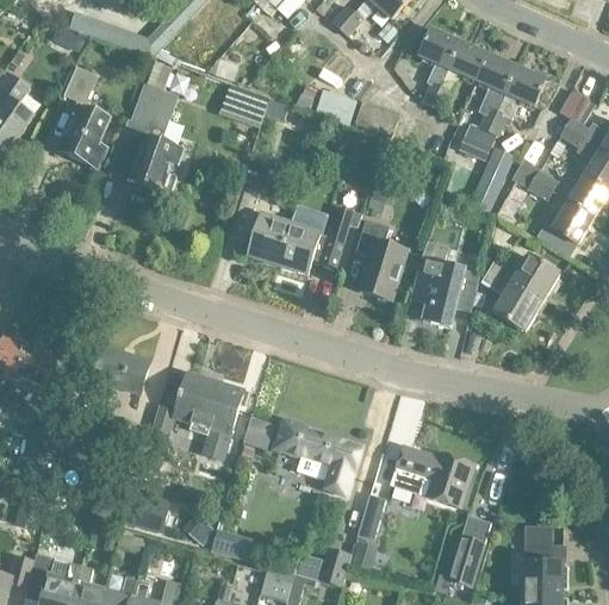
[(74,11),(68,27),(151,57),(205,0),(181,0),(147,37),(74,11)]
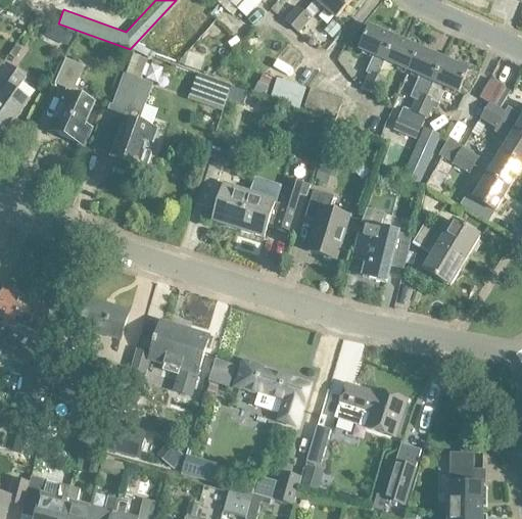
[(241,0),(238,4),(245,11),(255,0),(241,0)]
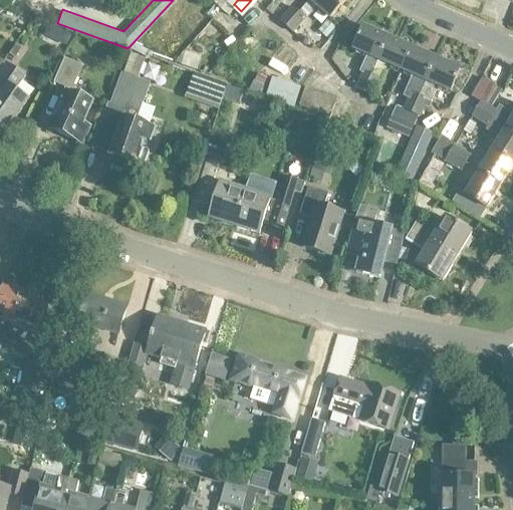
[(271,0),(266,5),(273,11),(279,4),(275,0),(271,0)]
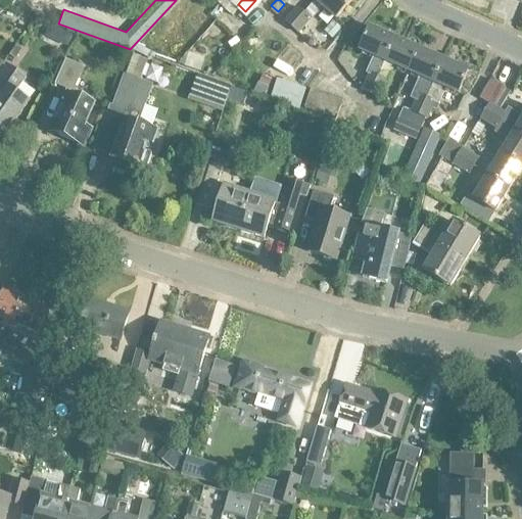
[(314,0),(306,9),(293,24),(299,30),(321,5),(334,15),(347,0),(314,0)]
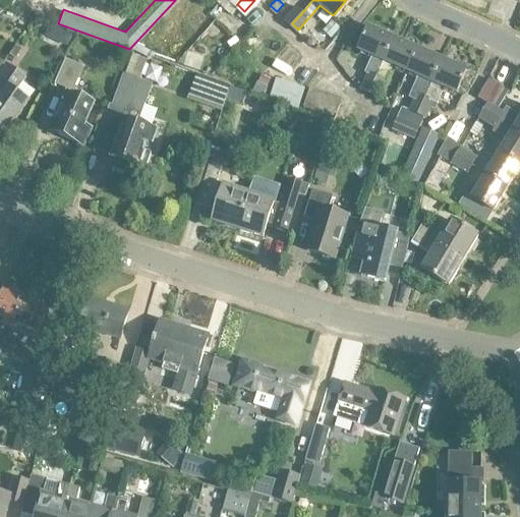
[(292,23),(305,9),(297,2),(284,17),(292,23)]
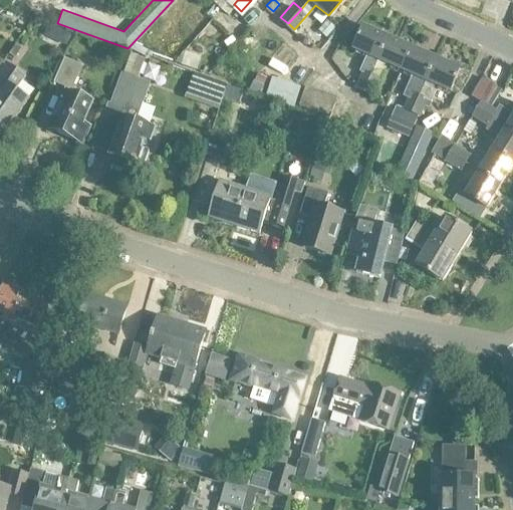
[(334,25),(326,18),(317,28),(325,35),(334,25)]
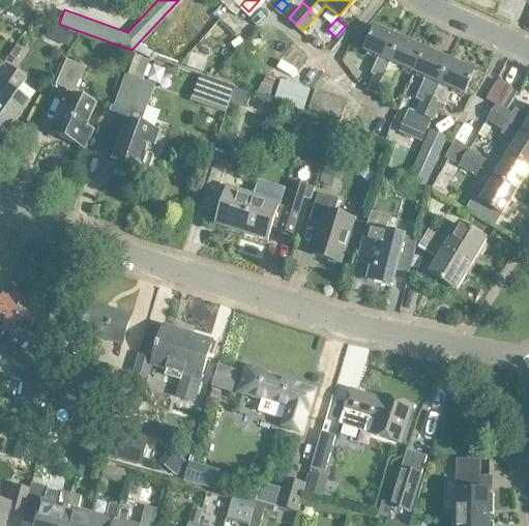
[(384,75),(401,37),(374,25),(363,50),(378,56),(372,69),(376,71),(384,75)]
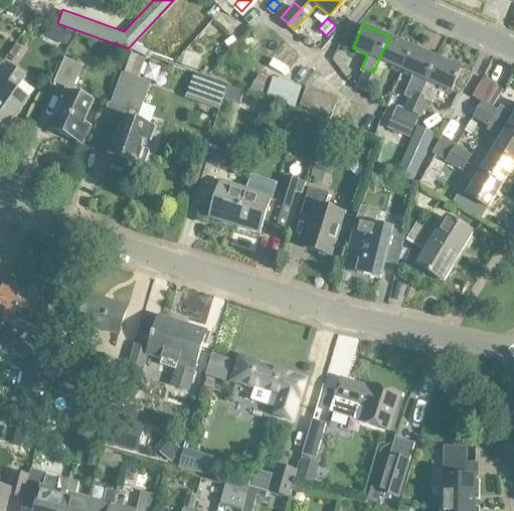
[(60,29),(56,40),(63,43),(68,32),(60,29)]
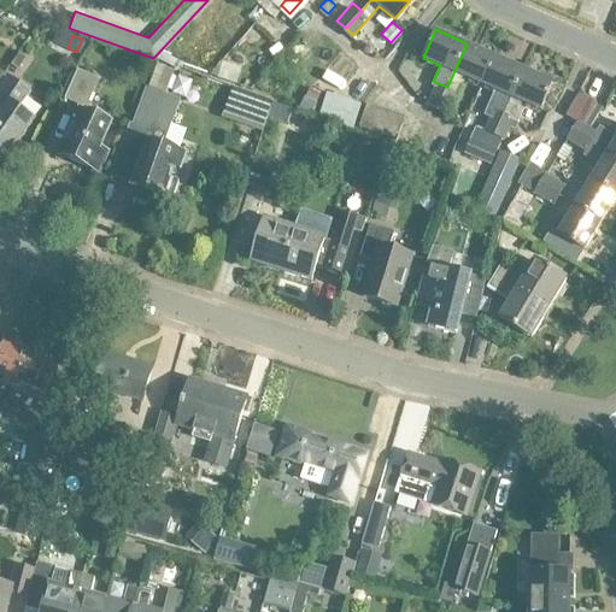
[(467,43),(447,87),(458,92),(465,76),(482,83),(494,56),(467,43)]
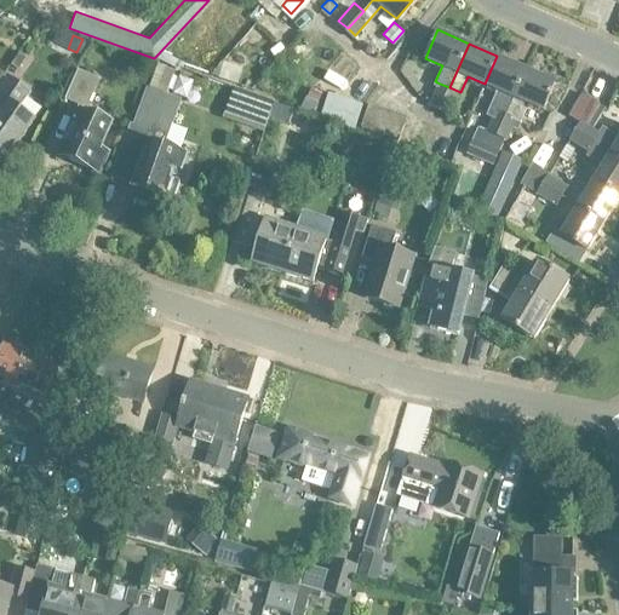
[(18,49),(10,59),(17,65),(26,53),(18,49)]
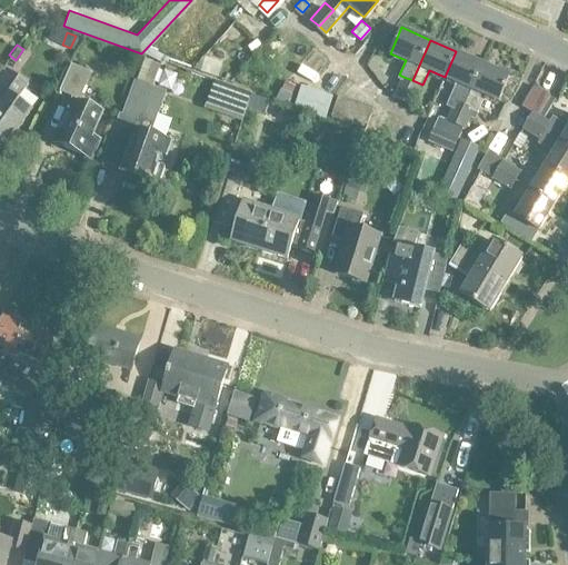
[(484,62),(456,51),(445,77),(457,82),(448,102),(454,105),(464,109),(466,102),(484,62)]
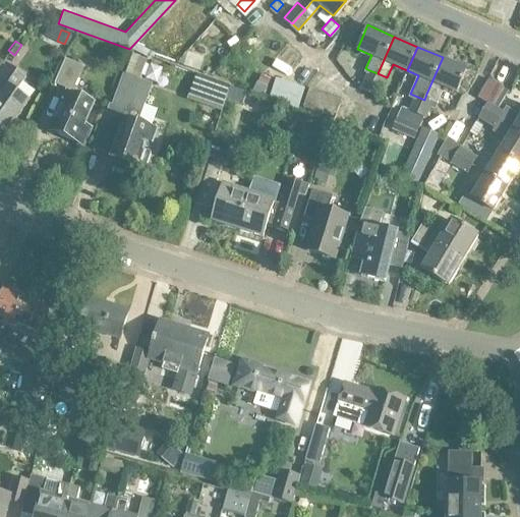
[(180,53),(174,60),(196,67),(200,54),(185,49),(183,54),(180,53)]
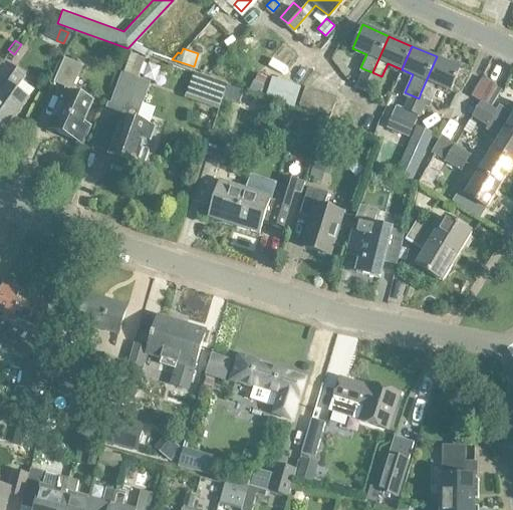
[(136,163),(137,159),(143,162),(148,149),(145,148),(147,142),(149,143),(157,120),(138,113),(139,110),(149,81),(138,77),(146,55),(130,49),(121,71),(110,101),(108,100),(101,118),(120,125),(111,152),(110,154),(136,163)]
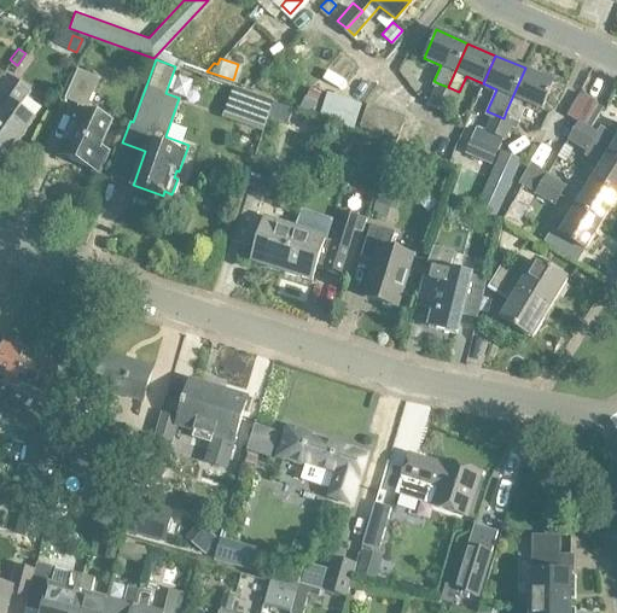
[(87,105),(100,75),(79,65),(67,95),(87,105)]
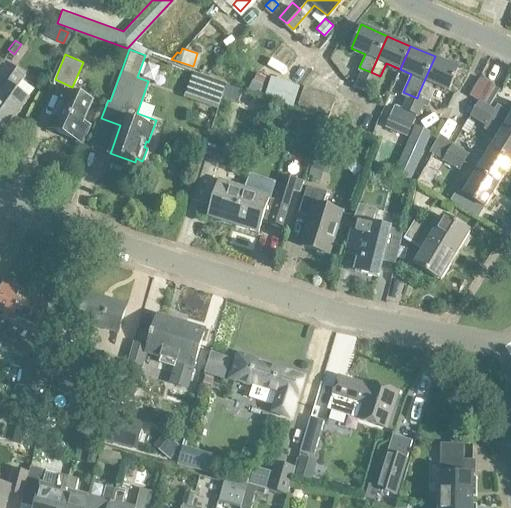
[(457,66),(435,56),(419,92),(432,98),(437,85),(447,89),(457,66)]
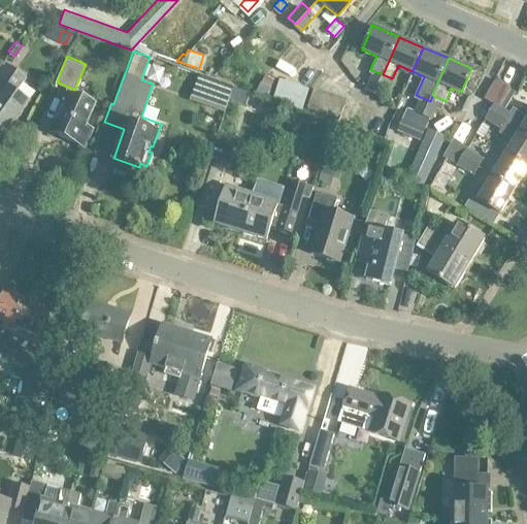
[(0,130),(4,134),(28,101),(13,91),(24,77),(5,64),(0,72),(0,130)]
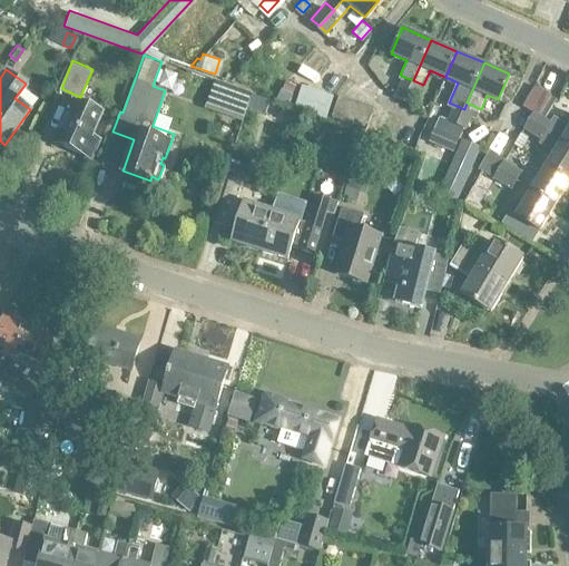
[(213,77),(205,101),(243,114),(246,105),(251,91),(213,77)]
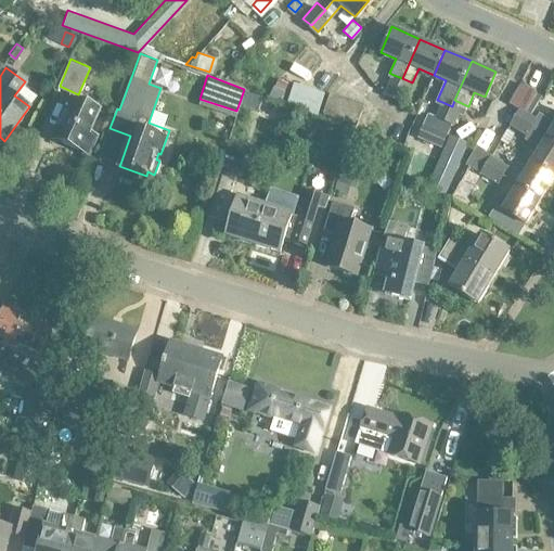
[(402,78),(394,75),(386,93),(395,97),(402,78)]
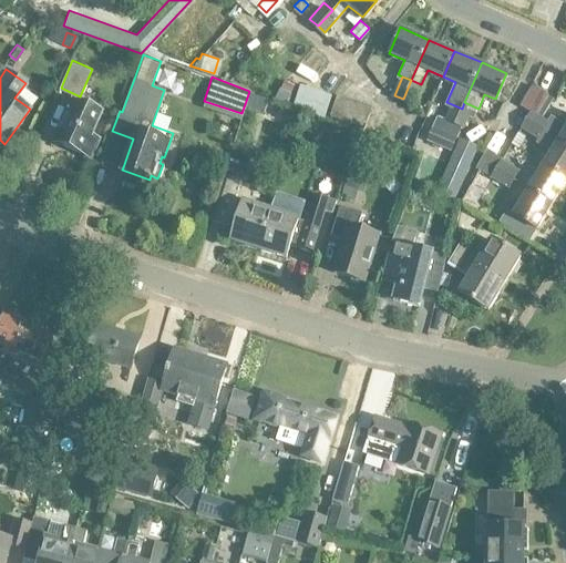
[(328,110),(333,91),(301,80),(295,99),(328,110)]
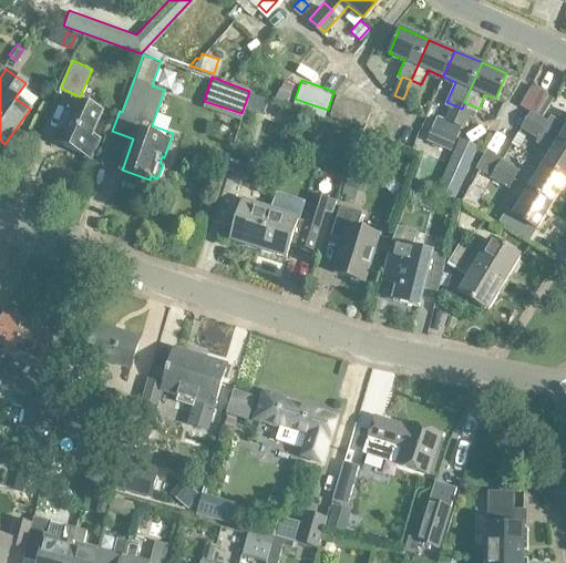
[(421,84),(411,80),(403,99),(413,103),(421,84)]
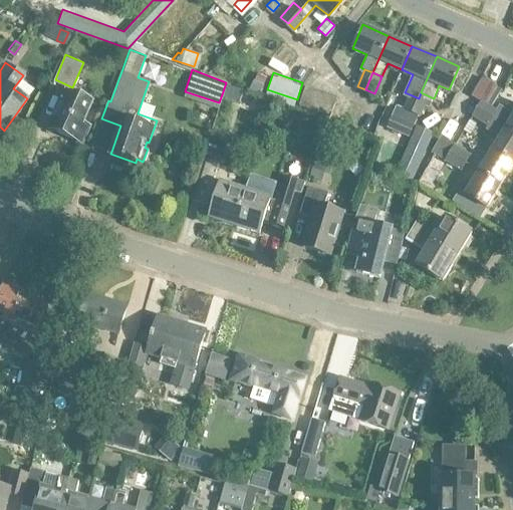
[(478,104),(512,124),(512,108),(512,109),(501,102),(499,106),(489,100),(499,84),(482,74),(472,91),(482,97),(478,104)]
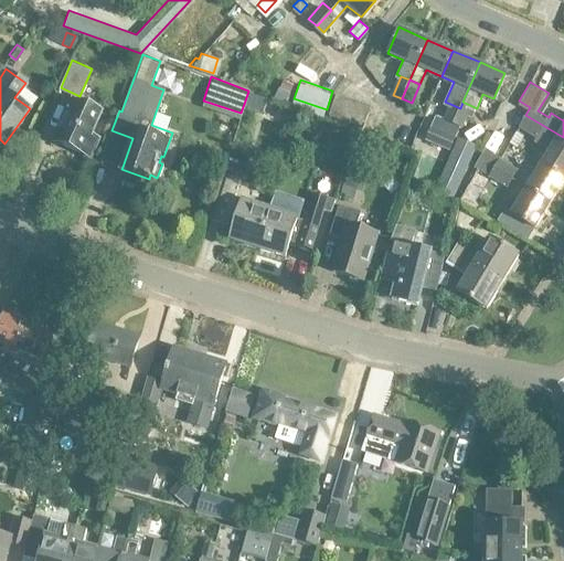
[(276,85),(273,94),(285,98),(288,91),(276,85)]
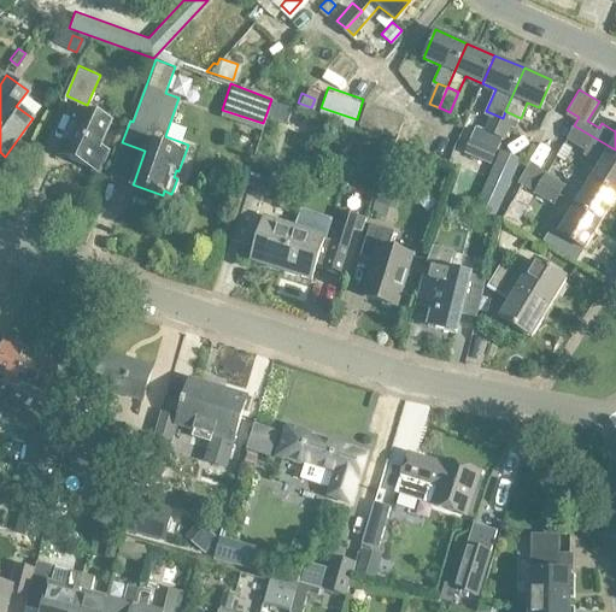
[(271,99),(267,113),(281,117),(286,104),(271,99)]
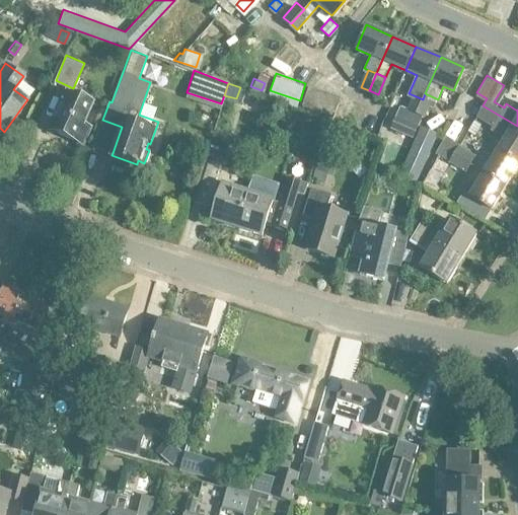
[(335,114),(340,99),(342,94),(309,83),(303,102),(335,114)]
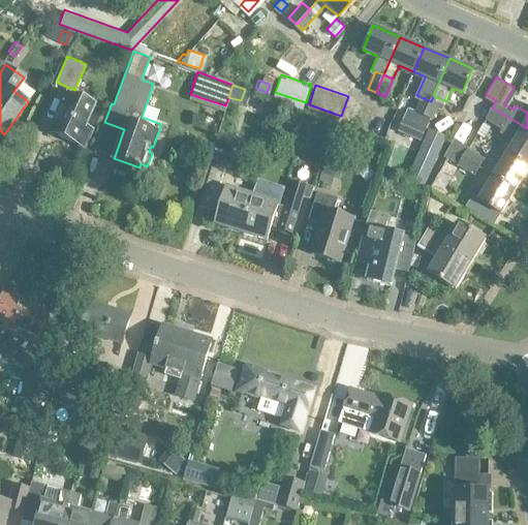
[(67,93),(51,131),(83,146),(90,128),(84,125),(94,104),(67,93)]
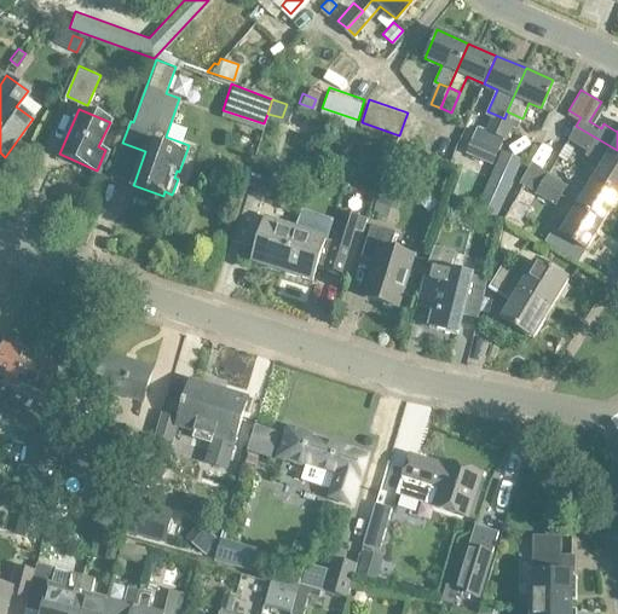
[(504,119),(498,132),(506,135),(508,137),(514,123),(519,126),(523,119),(507,111),(504,119)]
